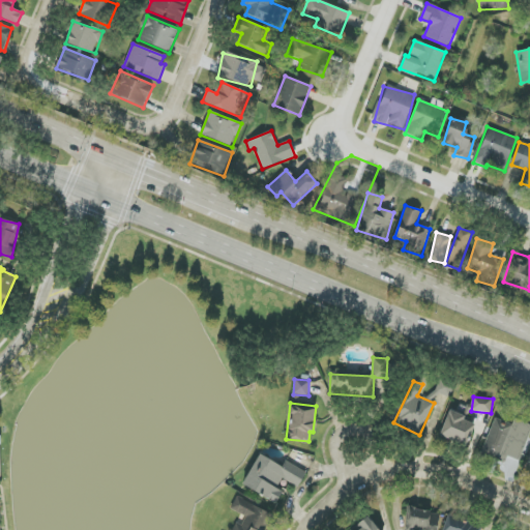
[(467,446),(475,421),(448,412),(440,437),(467,446)]
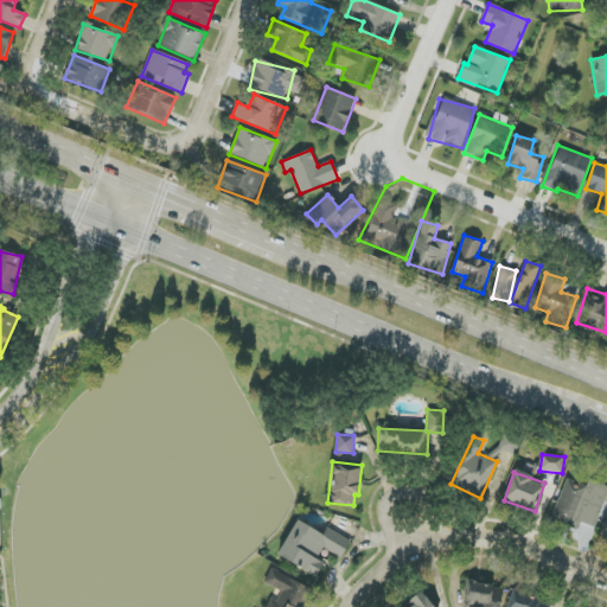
[(550,519),(577,530),(581,519),(592,524),(593,522),(585,518),(588,510),(589,510),(592,503),(602,506),(606,493),(606,486),(589,479),(586,486),(567,479),(550,519)]
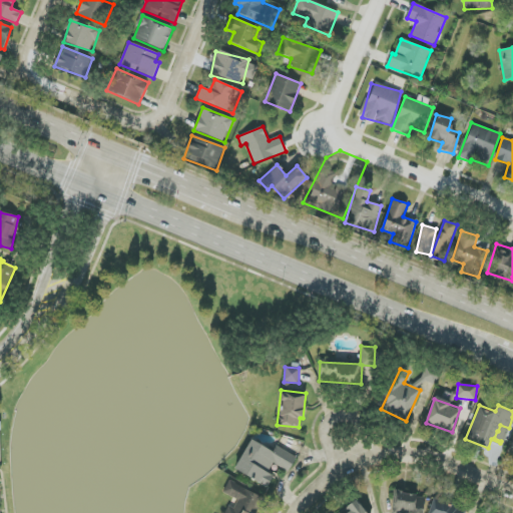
[(297,457),(277,446),(274,452),(250,440),(234,470),(268,488),(274,476),(268,473),(273,464),(289,472),(297,457)]
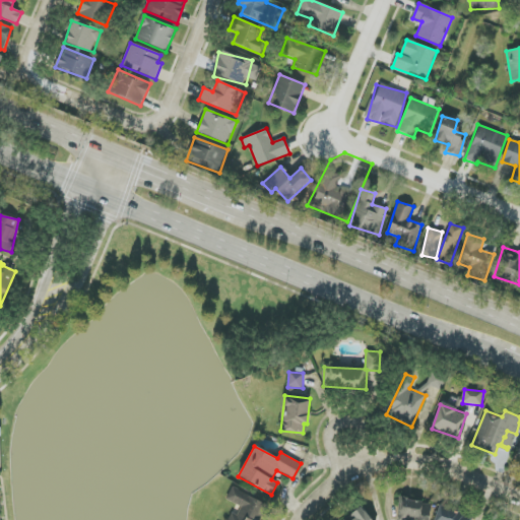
[(261,519),(268,503),(231,489),(226,501),(241,507),(236,519),(228,516),(225,519),(261,519)]
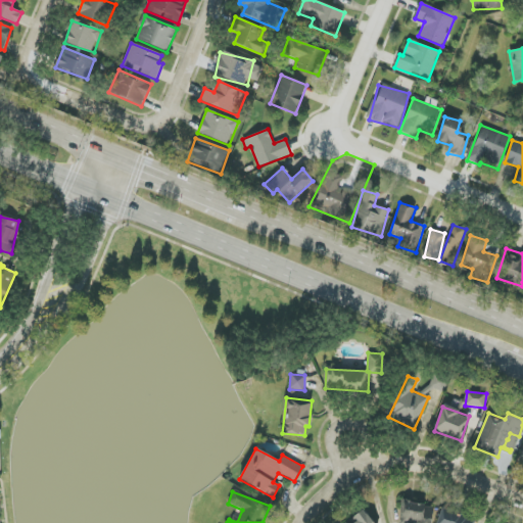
[(402,522),(420,522),(432,522),(432,505),(402,504),(402,522)]
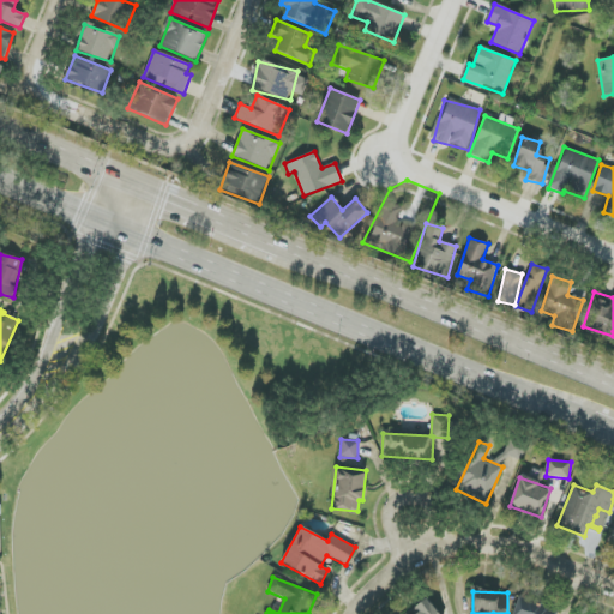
[(513,613),(558,613),(560,612),(522,595),(513,613)]
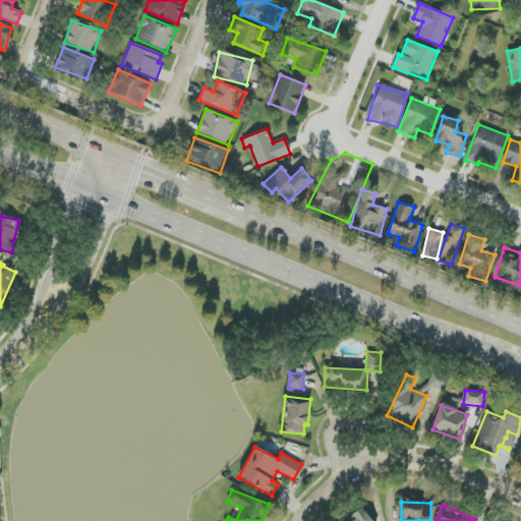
[(348,517),(350,520),(370,520),(363,508),(348,517)]
